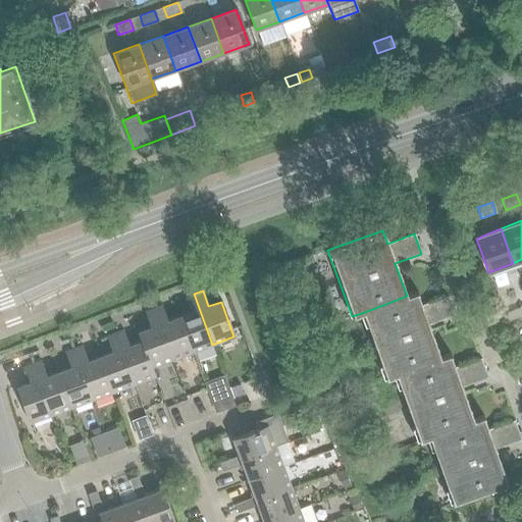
[(385,378),(395,374),(439,359),(428,326),(454,316),(447,297),(420,306),(415,293),(407,296),(362,313),(385,378)]
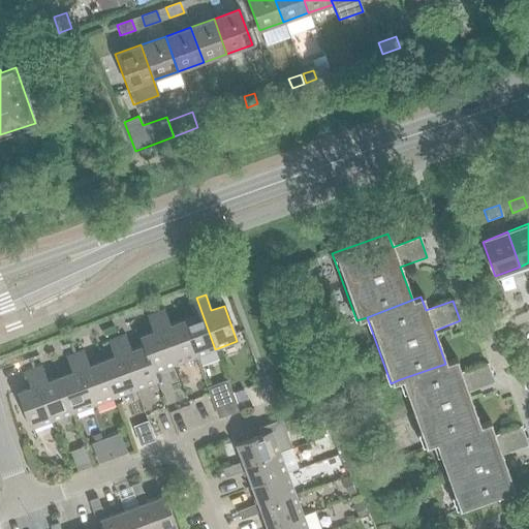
[(193,317),(181,321),(194,356),(215,349),(196,298),(188,302),(193,317)]
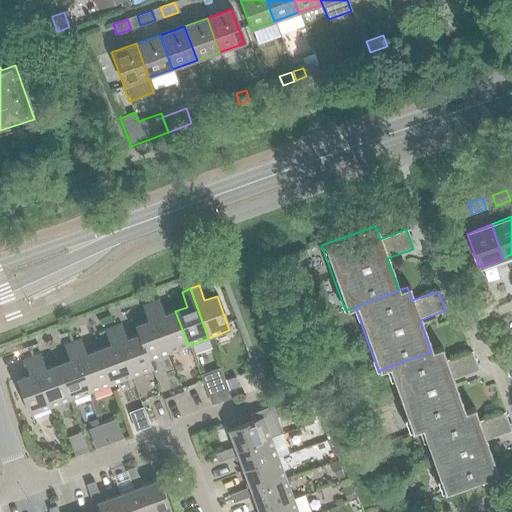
[(158,300),(150,303),(168,353),(188,345),(175,311),(164,315),(158,300)]
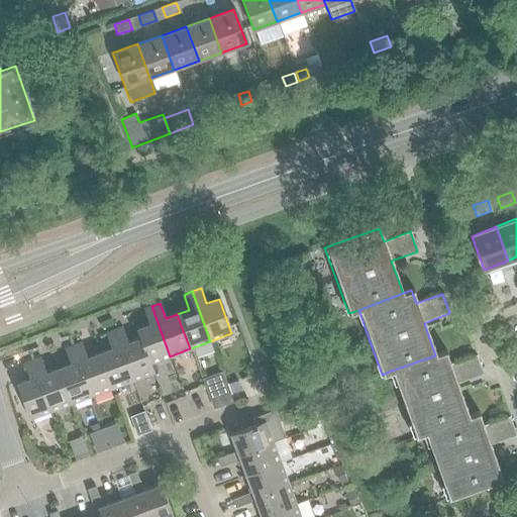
[(149,364),(170,356),(151,306),(142,310),(148,325),(135,329),(138,338),(139,338),(148,365),(149,364)]
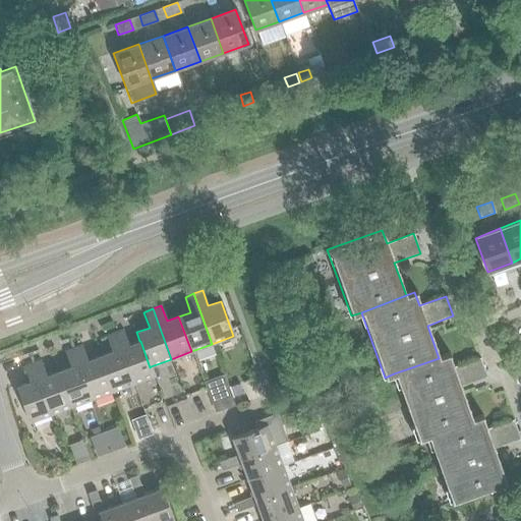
[(114,334),(132,384),(154,375),(151,366),(150,367),(140,341),(139,341),(128,346),(122,331),(114,334)]
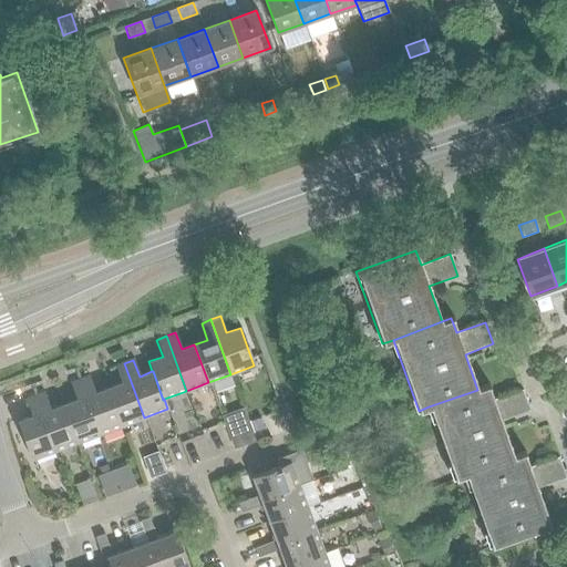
[(121,383),(107,388),(122,426),(144,418),(124,363),(114,367),(121,383)]
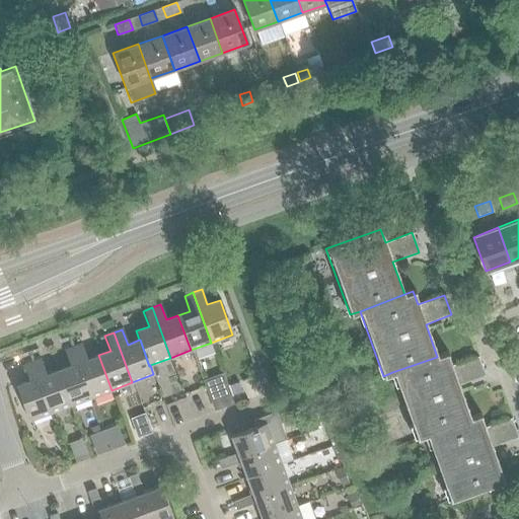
[(91,397),(112,390),(98,355),(86,360),(81,345),(72,348),(91,397)]
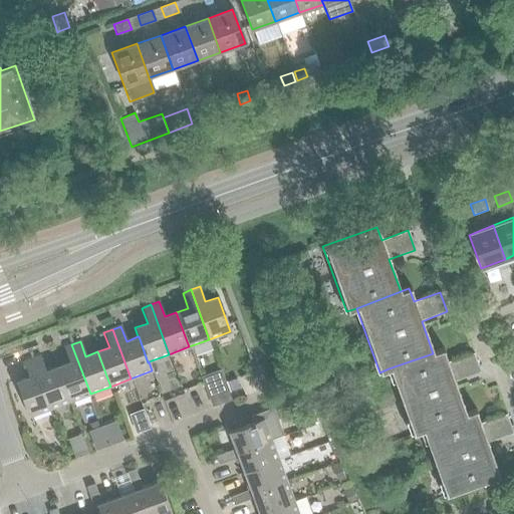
[(68,362),(57,366),(69,402),(90,394),(71,344),(63,347),(68,362)]
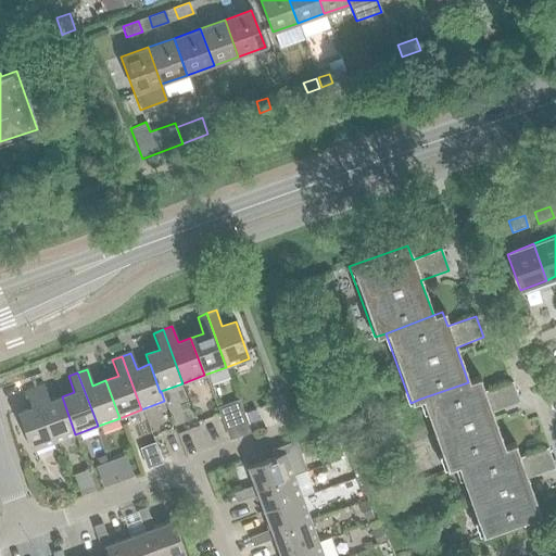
[(445,470),(456,466),(503,447),(491,413),(519,403),(512,382),(482,393),(478,379),(468,382),(420,399),(445,470)]
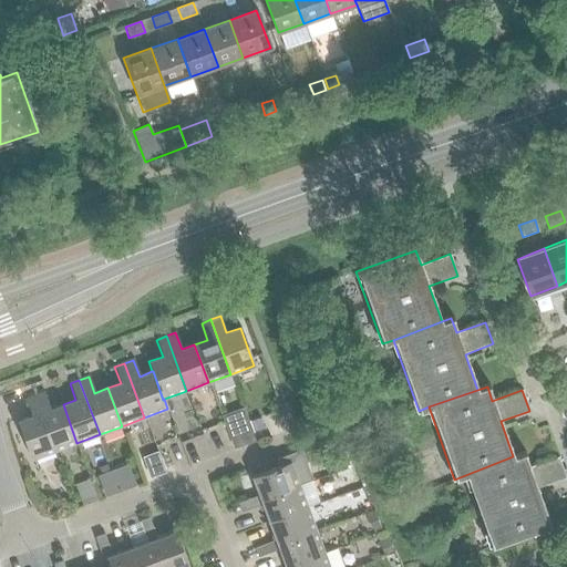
[(54,451),(76,443),(63,404),(50,410),(43,393),(34,397),(54,451)]
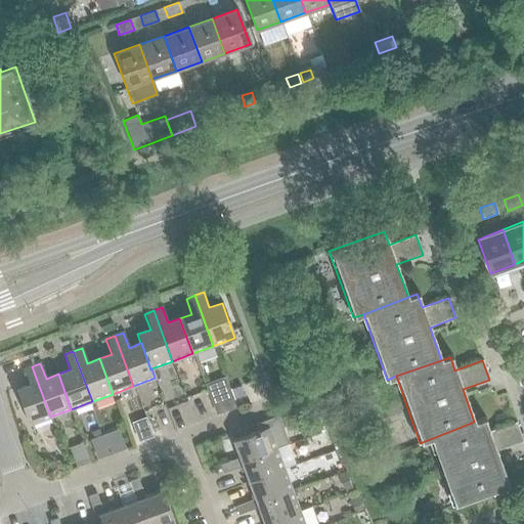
[(29,425),(50,417),(32,366),(23,369),(29,385),(15,390),(29,425)]
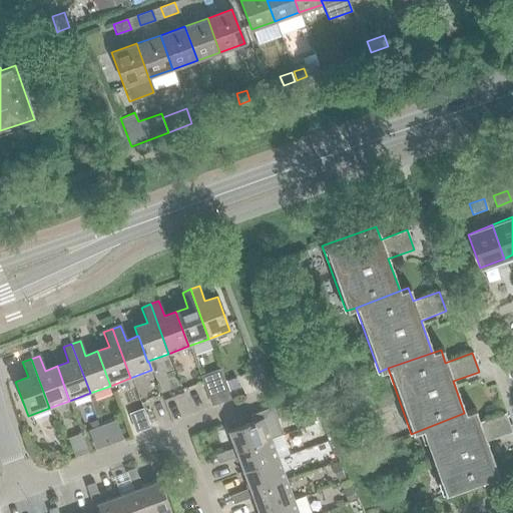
[(225,401),(230,399),(220,369),(214,371),(225,401)]
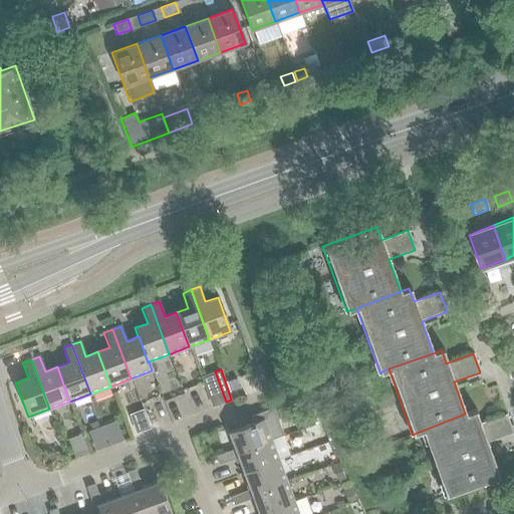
[(242,396),(236,378),(227,381),(233,399),(242,396)]
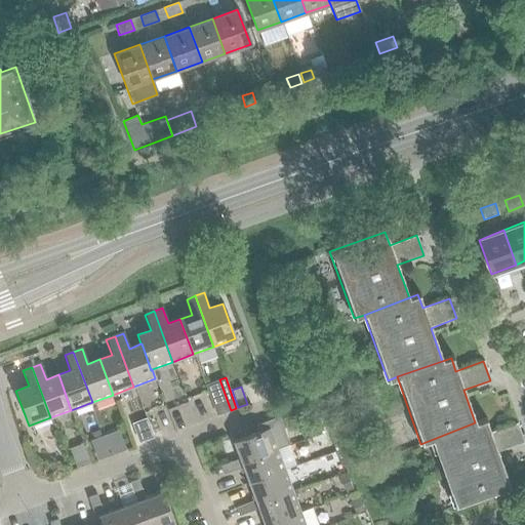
[(210,392),(171,405),(179,430),(218,416),(210,392)]
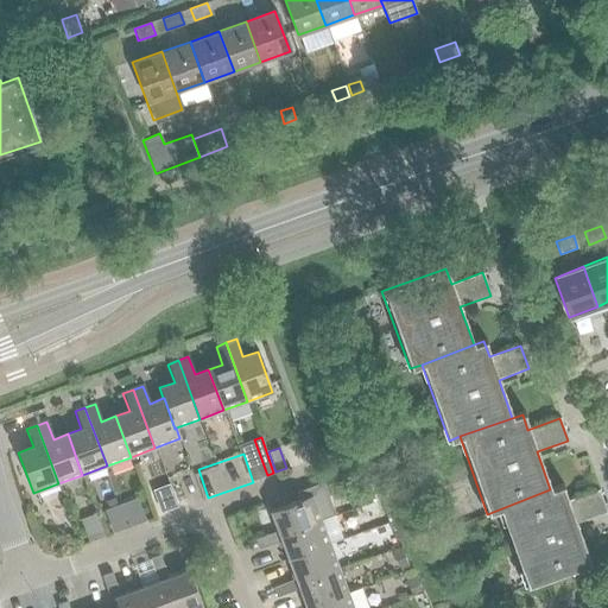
[(254,539),(257,544),(320,520),(335,515),(322,482),(295,493),(297,500),(270,511),(277,531),(254,539)]
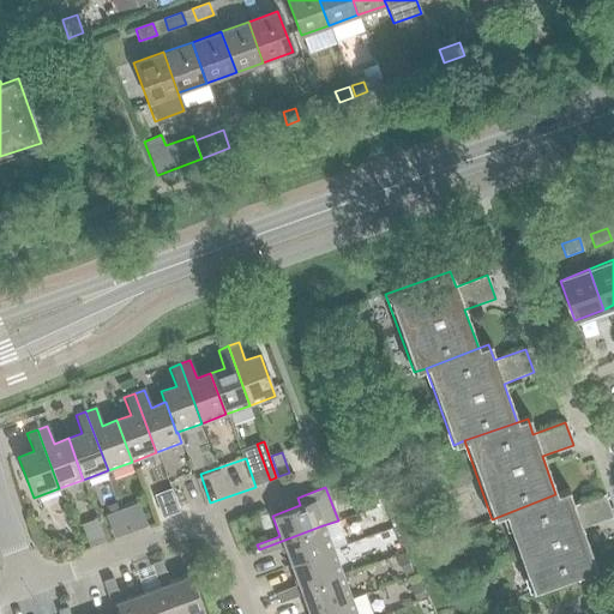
[(567,491),(555,494),(504,515),(531,591),(595,569),(581,529),(612,518),(603,495),(573,506),(567,491)]
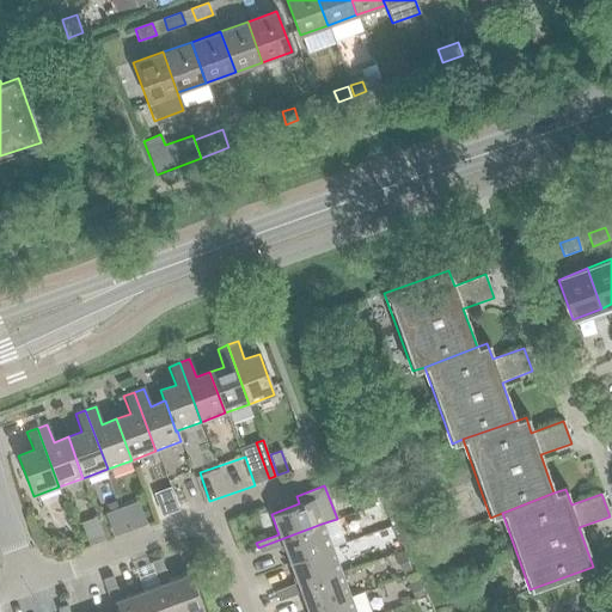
[(148,499),(115,508),(121,531),(154,522),(148,499)]
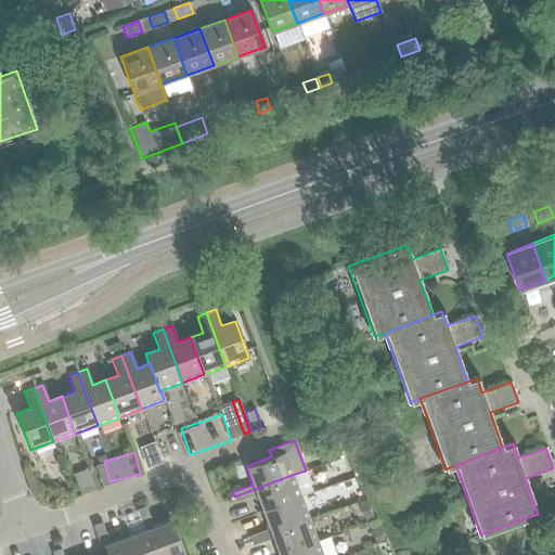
[(300,498),(292,475),(234,497),(235,502),(256,493),(262,512),(300,498)]
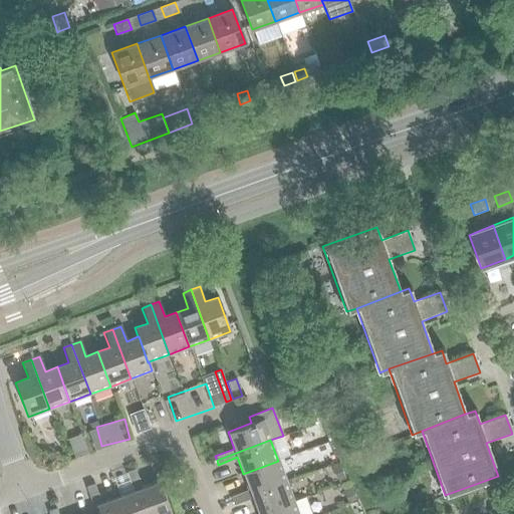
[(285,481),(278,461),(243,474),(249,490),(230,497),(232,501),(285,481)]
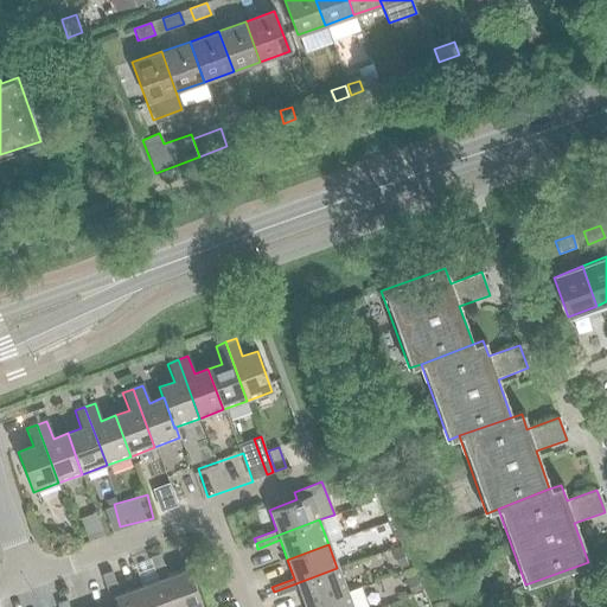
[(398,548),(390,551),(398,567),(407,563),(398,548)]
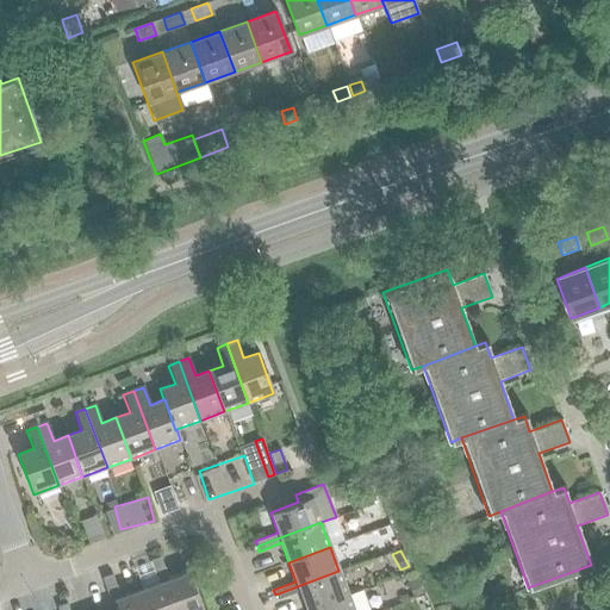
[(160,556),(155,559),(173,609),(201,609),(188,572),(168,580),(160,556)]
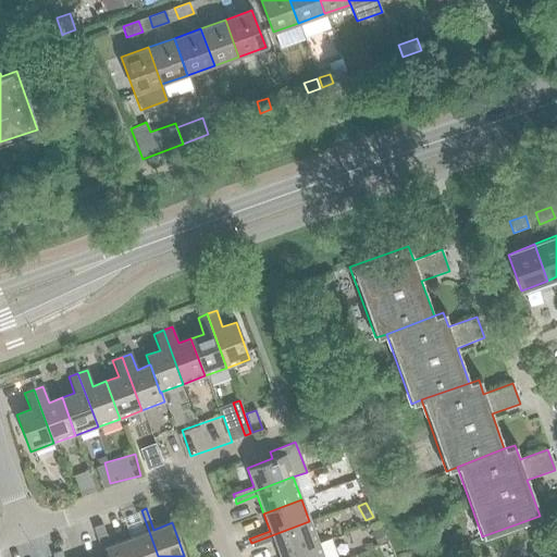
[(145,533),(127,540),(133,556),(158,556),(141,510),(137,511),(145,533)]
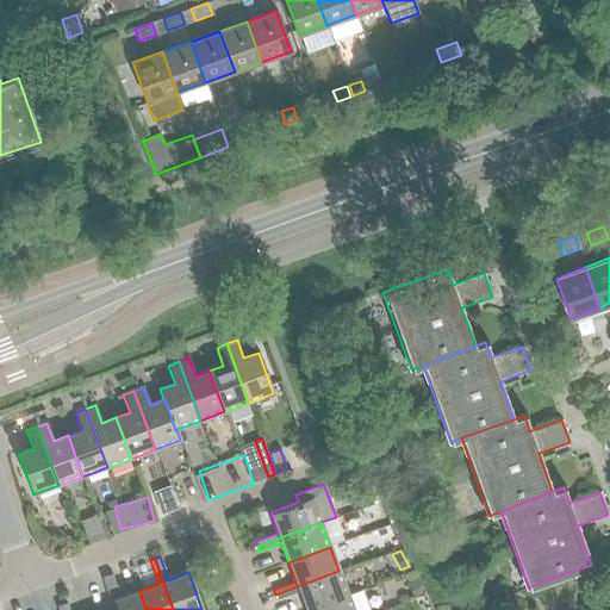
[(299,591),(306,609),(348,595),(338,571),(275,595),(277,599),(299,591)]
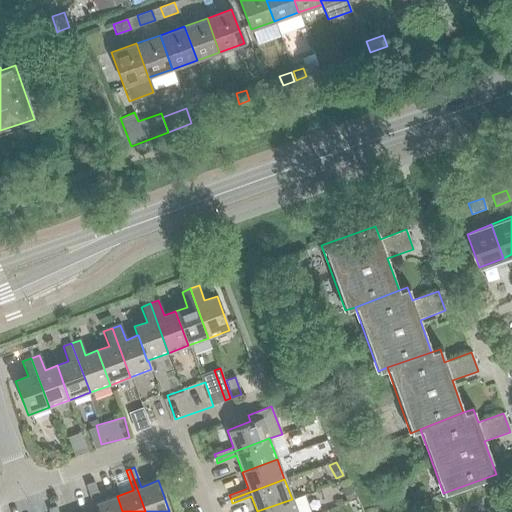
[(96,505),(98,511),(122,511),(117,496),(101,502),(93,482),(85,485),(93,506),(96,505)]
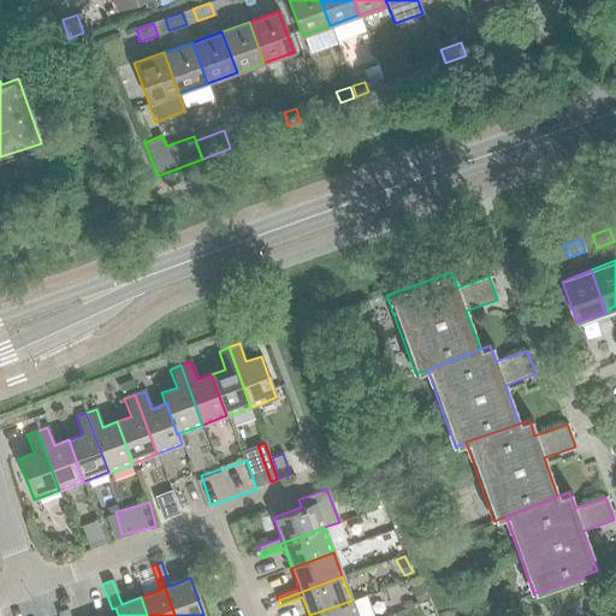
[(421,585),(412,588),(416,603),(426,599),(421,585)]
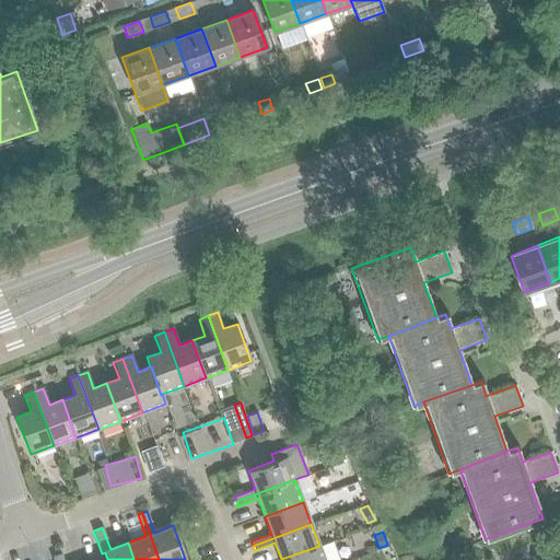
[(324,559),(319,546),(281,559),(324,559)]
